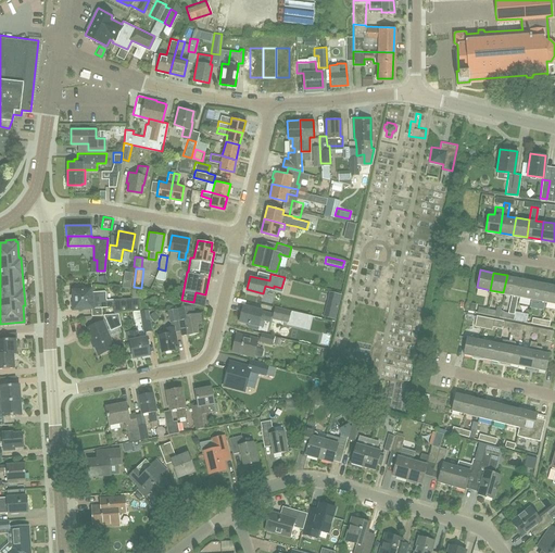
[(515,304),(517,296),(520,278),(507,275),(503,292),(511,294),(507,311),(514,312),(515,304)]
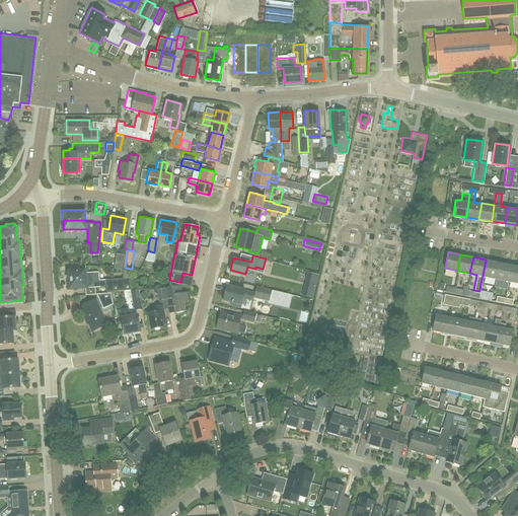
[(486,260),(483,276),(496,278),(499,263),(486,260)]
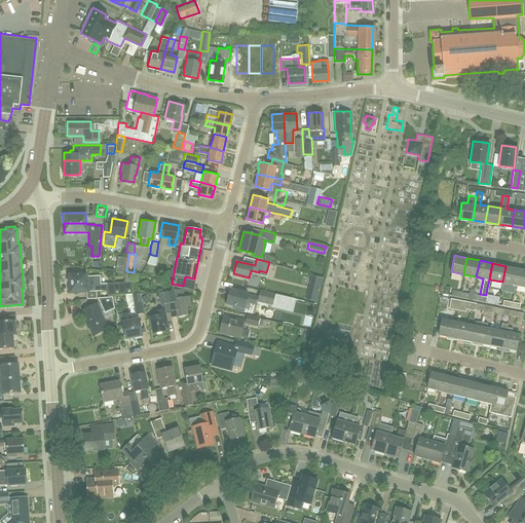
[(505,266),(502,282),(515,285),(518,268),(505,266)]
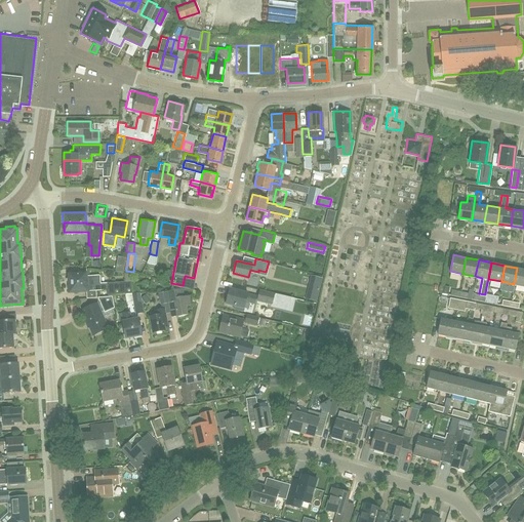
[(523,269),(517,268),(514,284),(523,285),(523,269)]
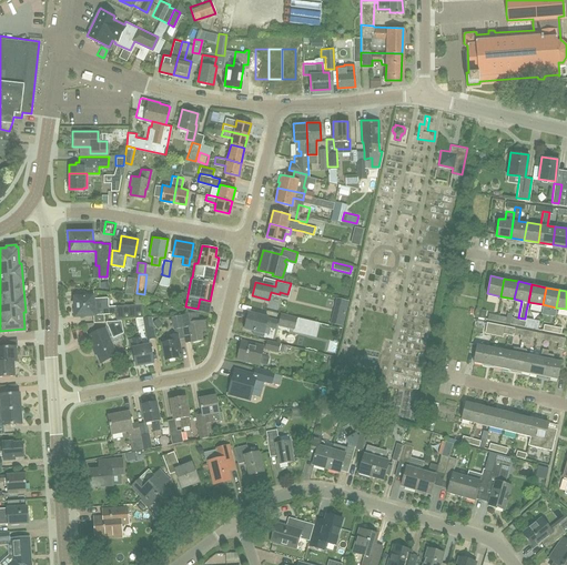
[(74,314),(103,312),(103,309),(108,309),(108,296),(107,296),(107,295),(105,295),(92,296),(92,294),(73,295),(73,298),(72,299),(72,302),(74,303),(74,314)]
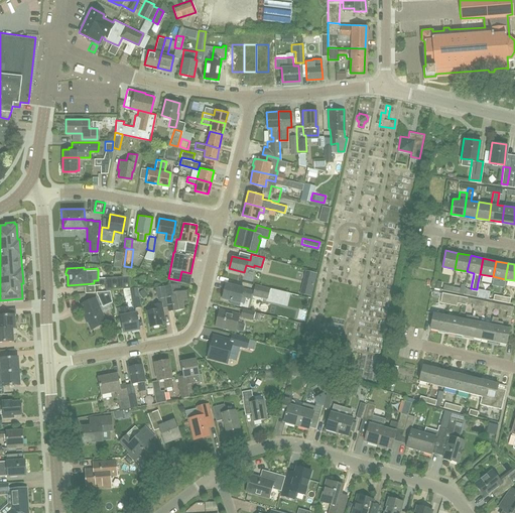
[(128,275),(104,276),(105,288),(129,286),(128,275)]
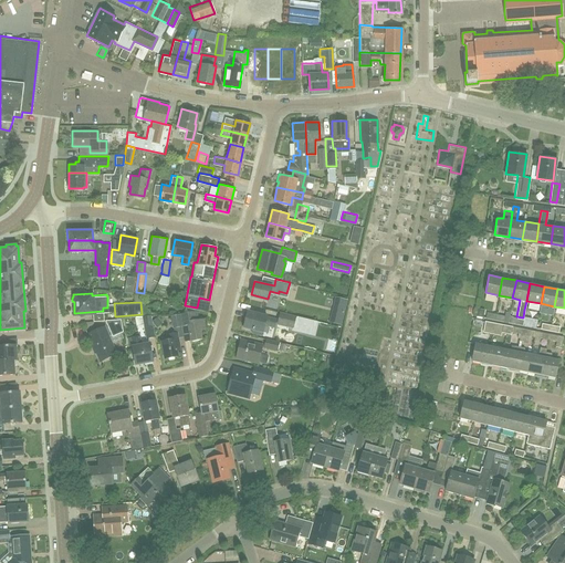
[(247,310),(243,325),(252,327),(251,331),(261,333),(262,330),(262,331),(264,323),(273,325),(275,316),(247,310)]
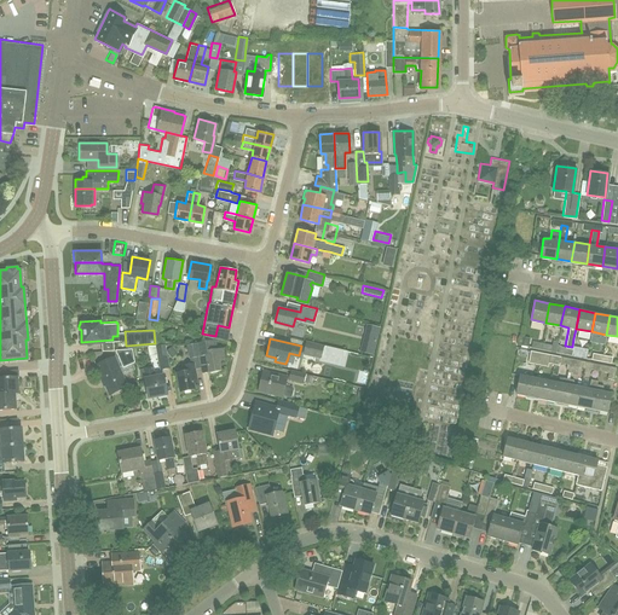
[(346,349),(335,347),(305,338),(302,353),(338,361),(342,364),(346,349)]
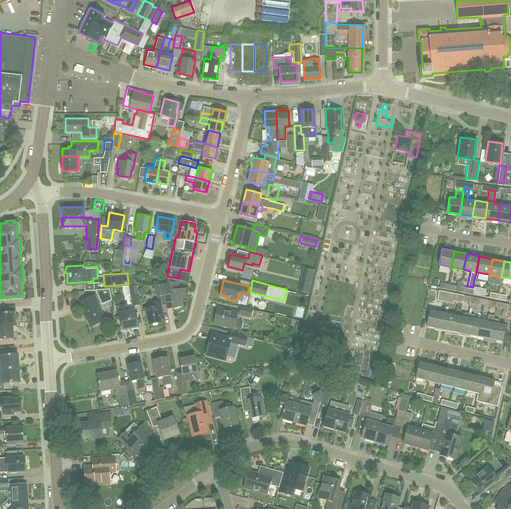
[(165,300),(170,299),(172,308),(182,306),(180,297),(184,296),(183,287),(179,288),(178,281),(162,283),(164,294),(165,300)]
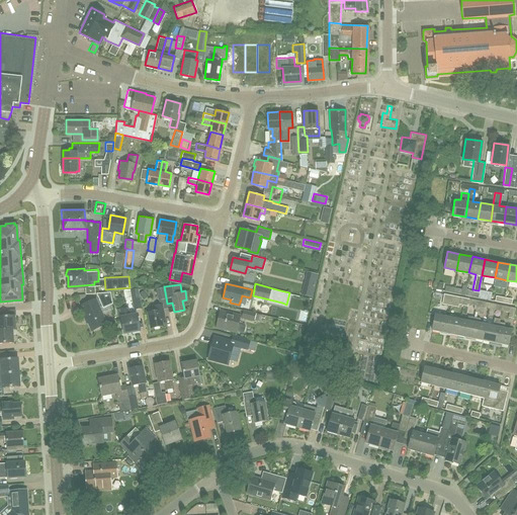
[(138,286),(130,287),(133,308),(141,307),(138,286)]
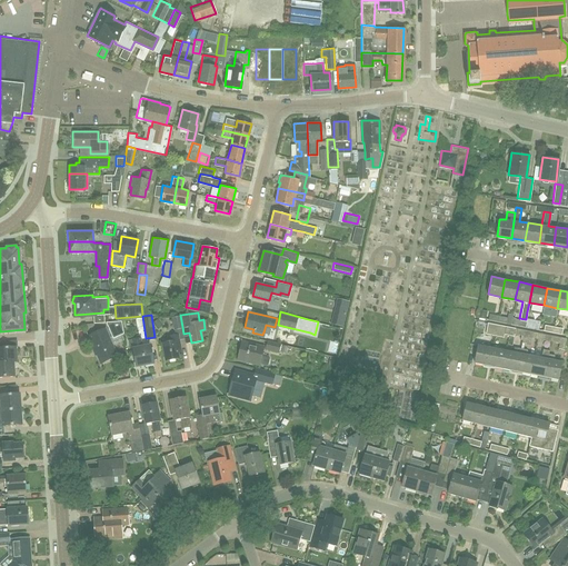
[(182,327),(180,315),(171,316),(173,328),(182,327)]
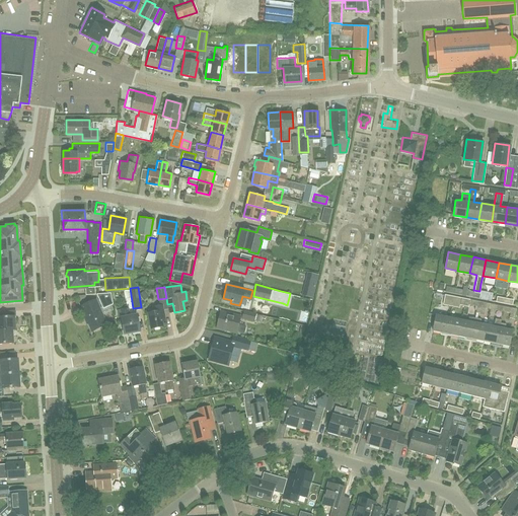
[(312,296),(314,290),(303,287),(301,294),(312,296)]
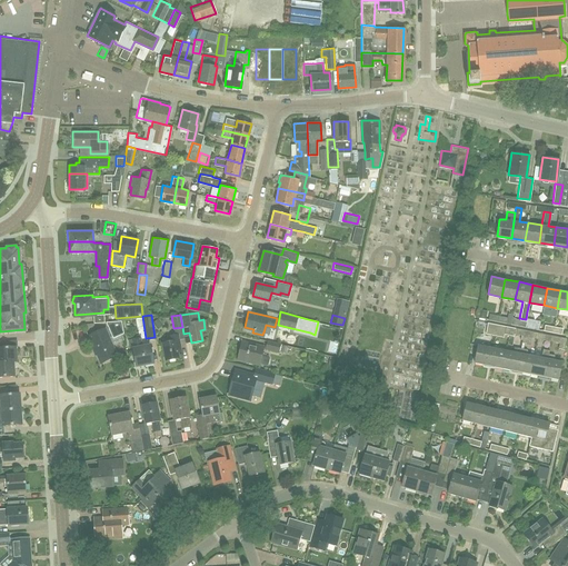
[(122,331),(120,319),(106,320),(112,336),(122,331)]
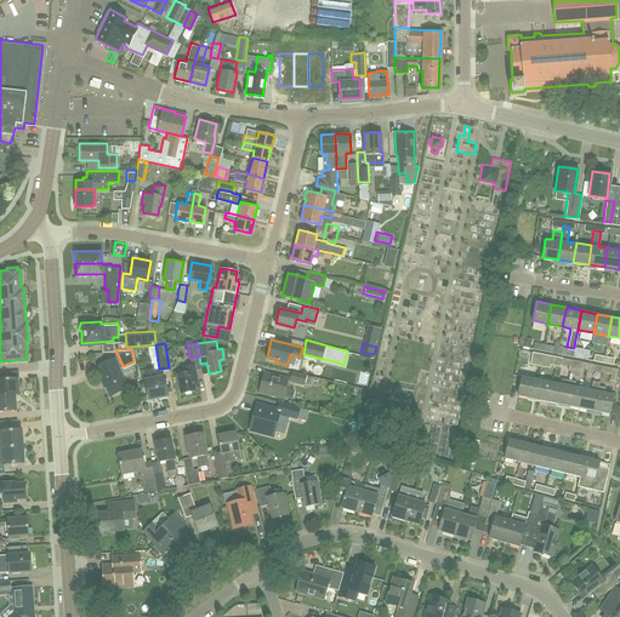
[(539,364),(541,352),(532,350),(529,361),(539,364)]
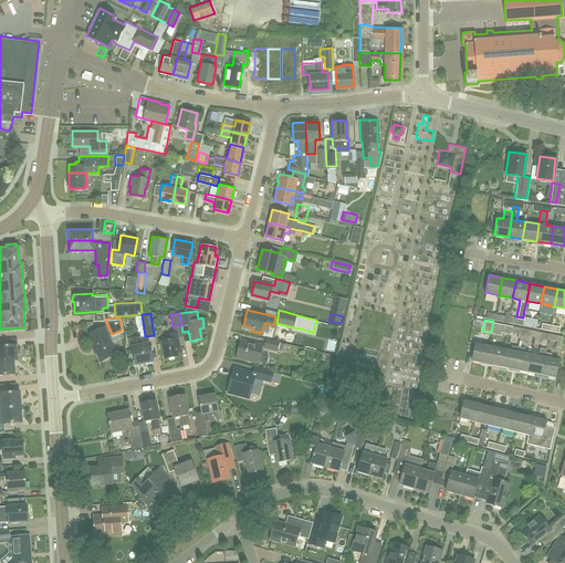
[(502,323),(493,321),(491,332),(500,334),(502,323)]
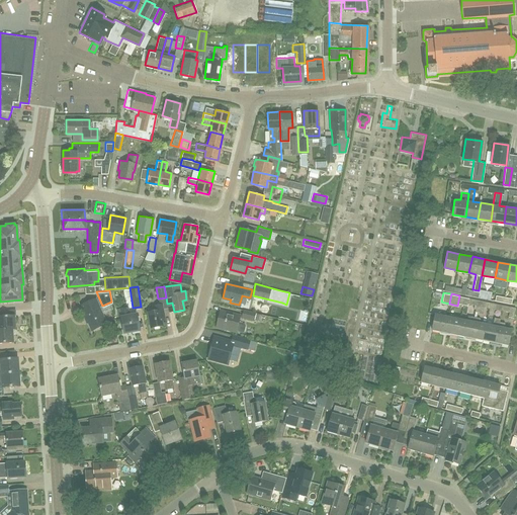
[(86,317),(88,321),(91,329),(105,323),(94,297),(79,304),(85,317),(86,317)]
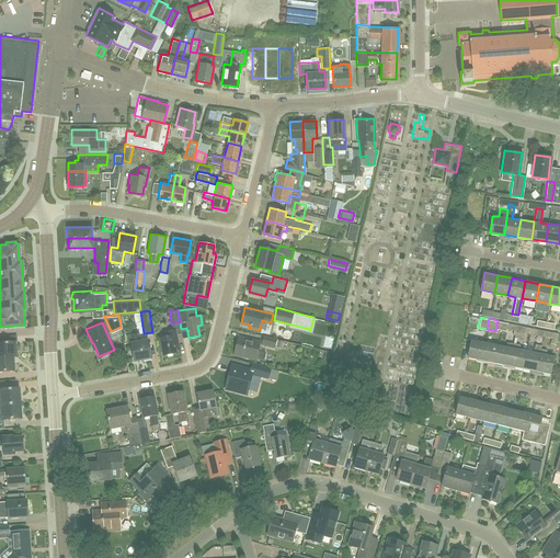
[(525,326),(516,323),(515,330),(514,337),(523,338),(524,331),(529,332),(530,327),(525,326)]
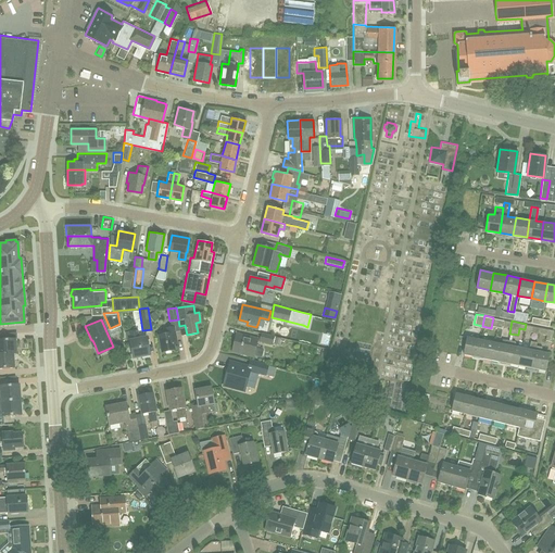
[(173,341),(176,340),(174,325),(165,327),(166,332),(159,334),(162,351),(174,348),(173,341)]
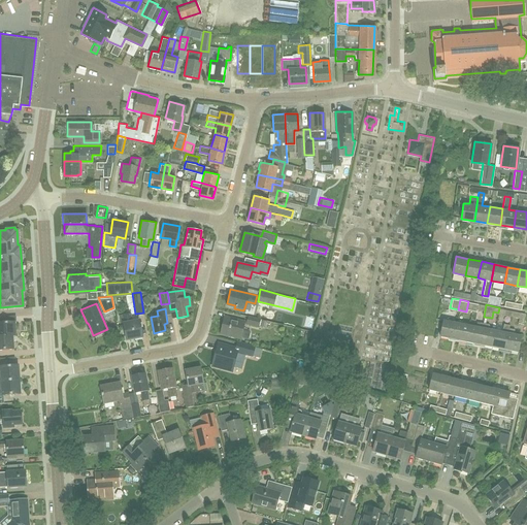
[(512,309),(511,316),(519,318),(519,320),(524,321),(525,313),(512,309)]
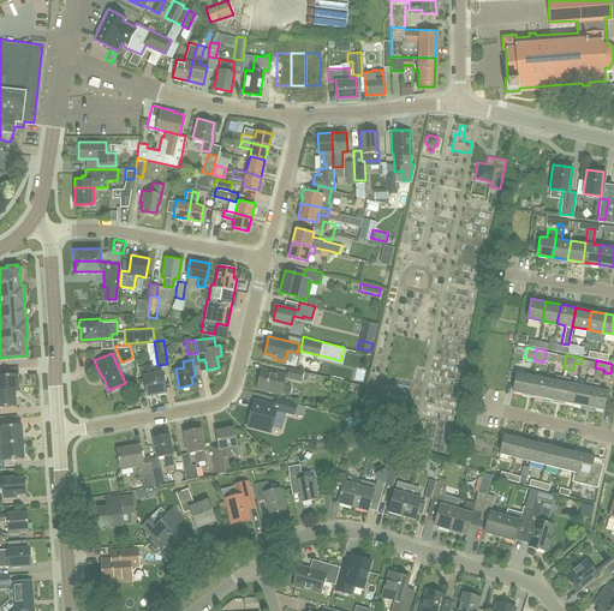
[(166,390),(164,381),(162,371),(154,373),(151,363),(142,364),(144,375),(143,375),(147,394),(166,390)]
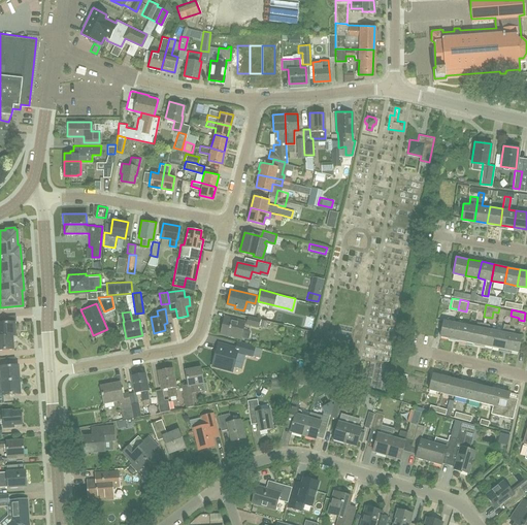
[(305,313),(301,327),(310,329),(315,315),(305,313)]
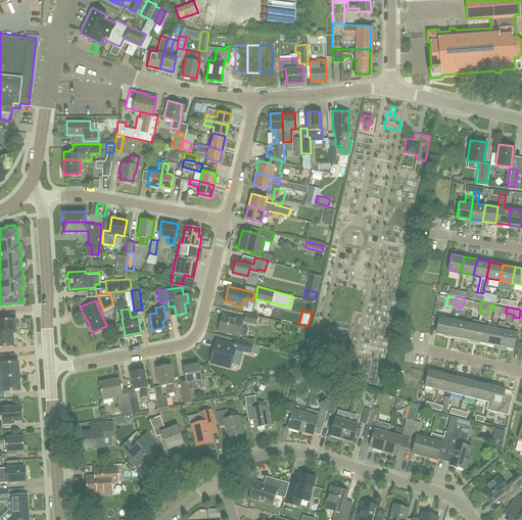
[(0,331),(11,330),(14,330),(13,317),(5,317),(5,312),(0,312),(0,331)]
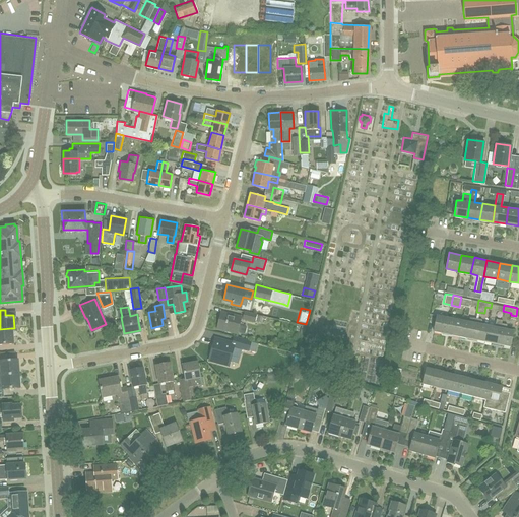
[(245,324),(239,322),(240,315),(220,310),(216,326),(236,331),(243,332),(244,331),(246,325),(245,324)]
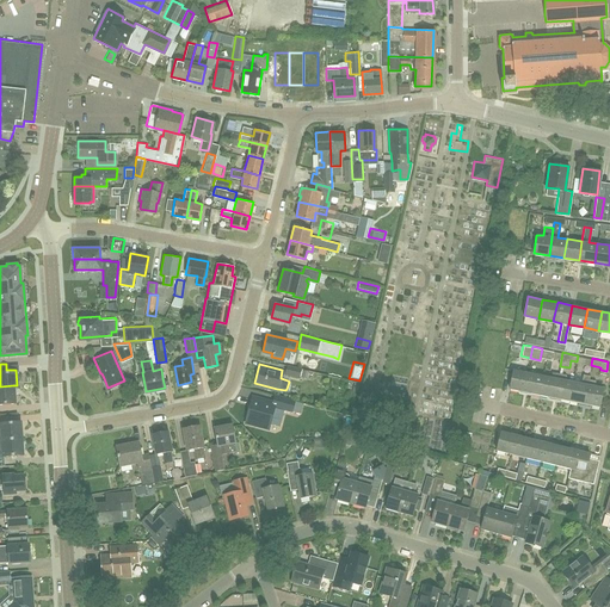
[(299,376),(301,367),(287,364),(284,372),(299,376)]
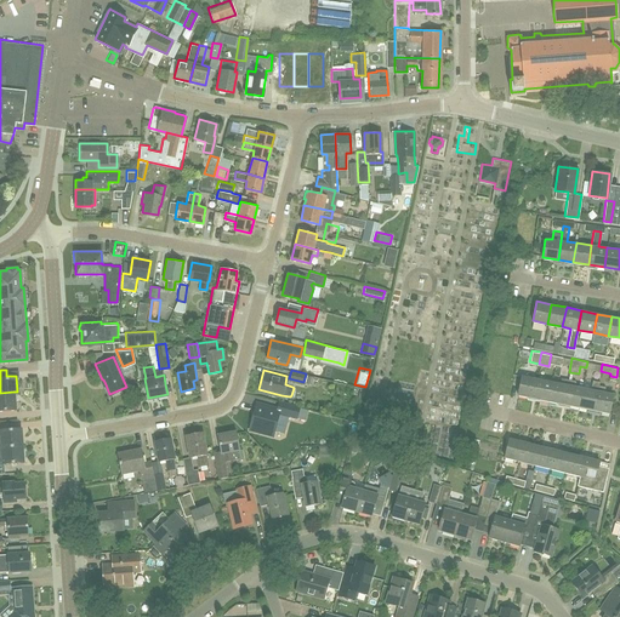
[(533,398),(536,378),(522,375),(517,394),(533,398)]
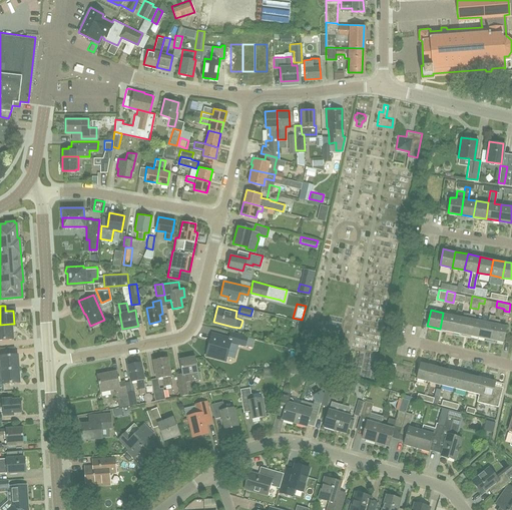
[(455,315),(452,331),(465,334),(469,313),(463,312),(462,317),(455,315)]
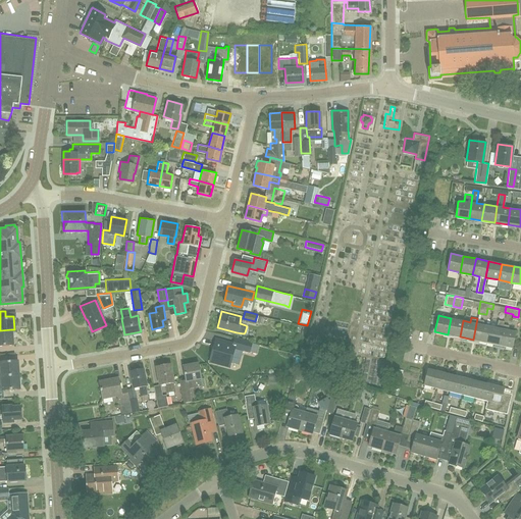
[(460,336),(463,320),(451,318),(448,334),(460,336)]
